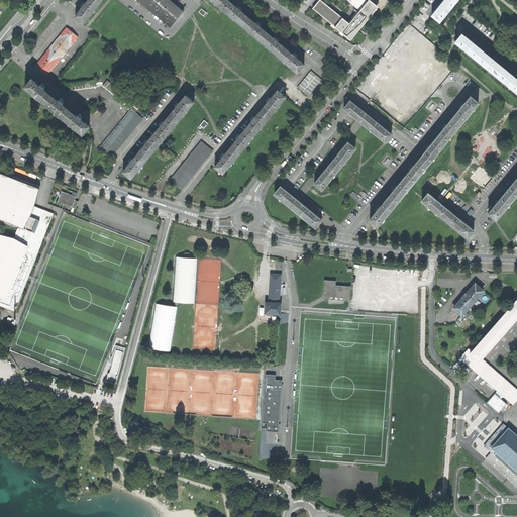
[(83,23),(101,0),(89,0),(86,5),(83,3),(82,5),(80,6),(83,9),(80,12),(79,12),(75,16),(83,23)]
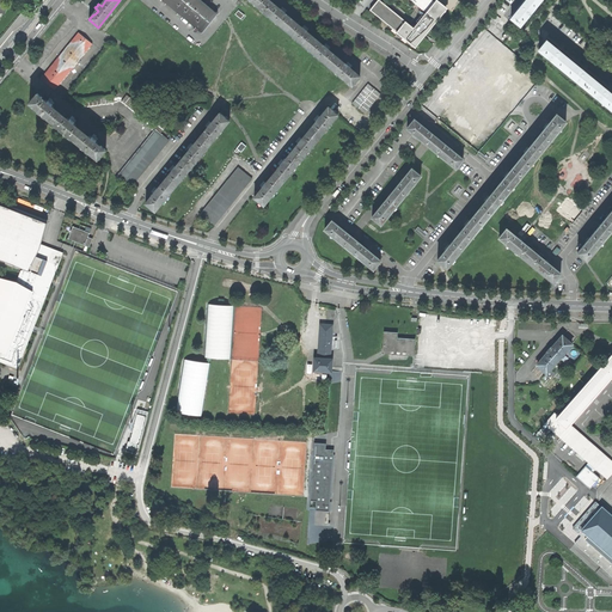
[(200,0),(163,0),(201,32),(218,14),(200,0)]
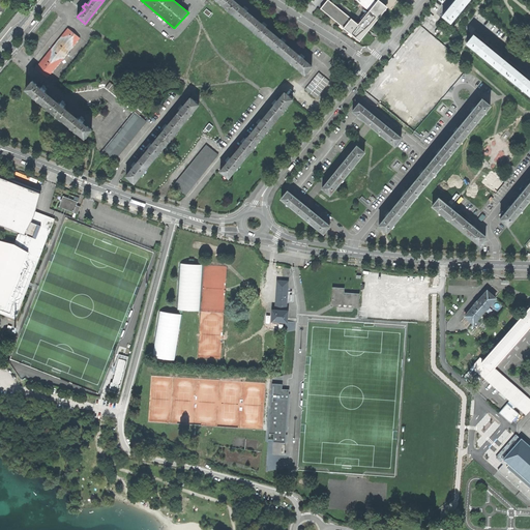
[(216,0),(304,74),(312,65),(307,61),(306,62),(302,58),(304,56),(302,54),(300,53),(298,55),(284,42),(286,40),(284,38),(282,37),(280,39),(264,27),(266,25),(265,23),(263,22),(261,24),(245,11),(247,8),(245,7),(244,6),(242,8),(232,0),(216,0)]
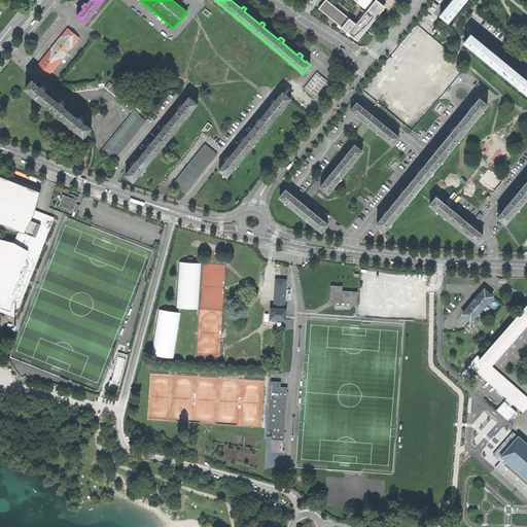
[(357,40),(376,18),(371,13),(366,10),(356,24),(326,0),(324,0),(318,8),(340,26),(342,27),(341,27),(349,34),(357,40)]
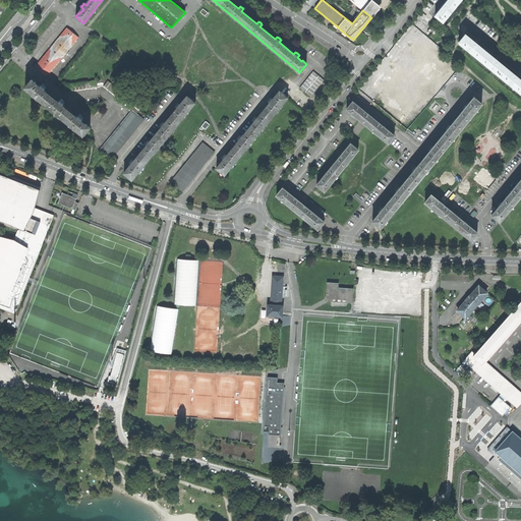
[(350,0),(362,10),(366,13),(373,5),(379,9),(381,7),(371,0),(370,0),(369,2),(367,0),(350,0)]
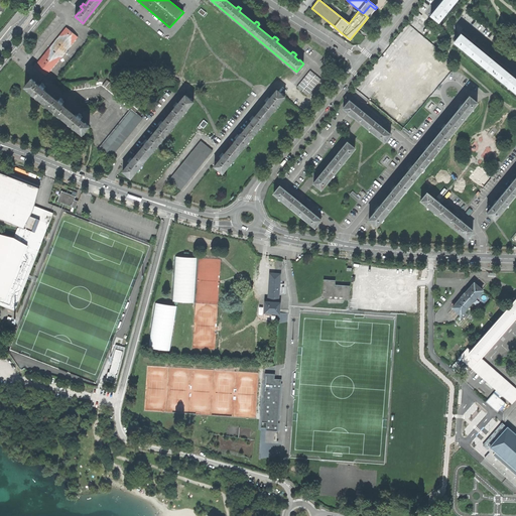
[(438,21),(456,1),(455,0),(442,0),(440,3),(438,5),(437,6),(438,6),(431,15),(438,21)]
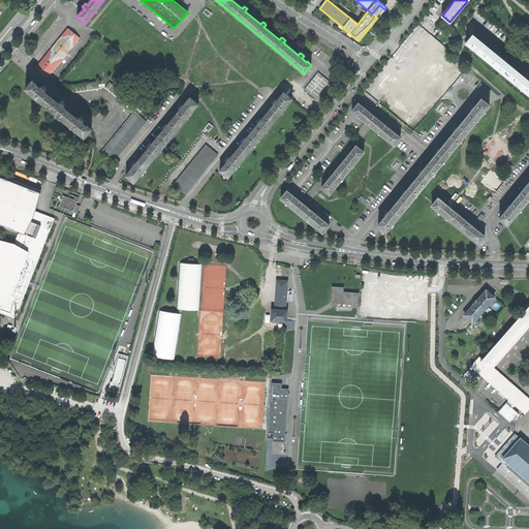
[(385,9),(384,9),(379,5),(372,13),(377,18),(378,19),(385,9)]
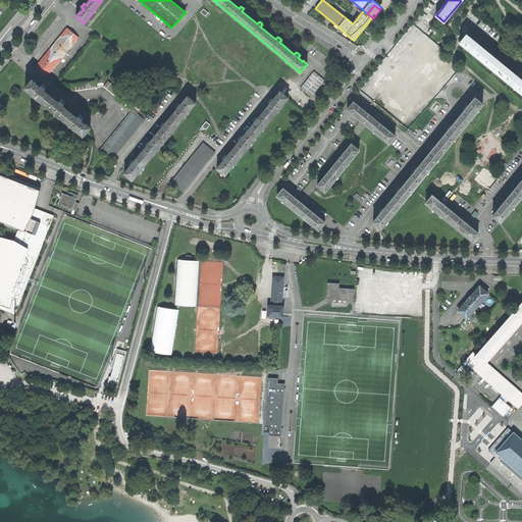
[(38,63),(50,72),(82,34),(70,24),(38,63)]
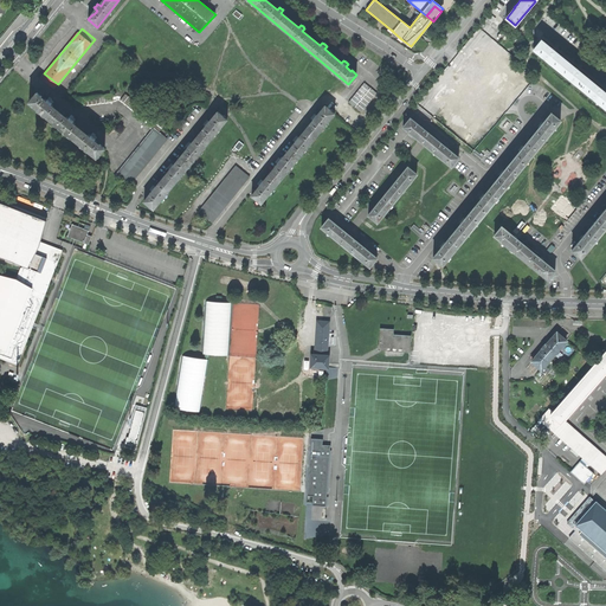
[(534,49),(558,68),(565,59),(555,51),(553,49),(552,47),(552,49),(541,40),(534,49)]
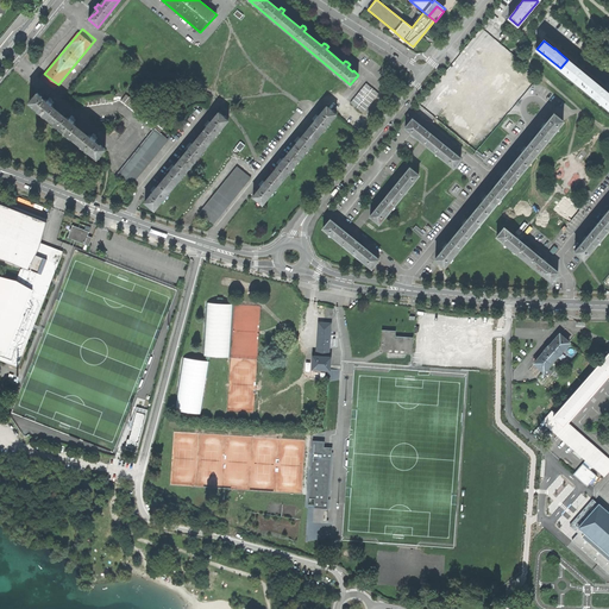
[(560,68),(585,88),(592,80),(582,70),(581,69),(578,67),(578,68),(567,60),(560,68)]
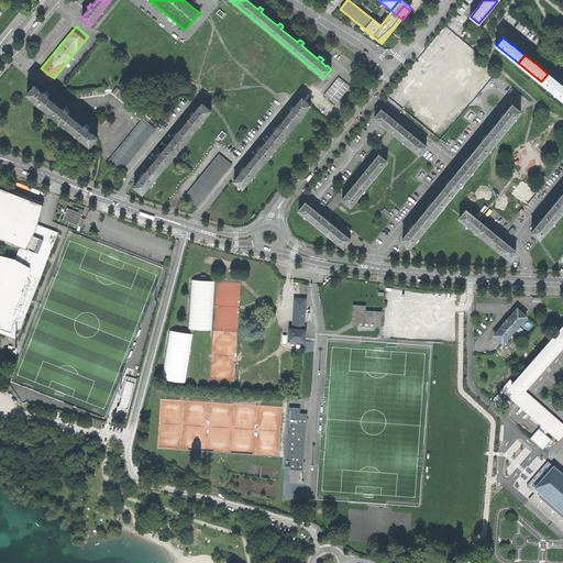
[(452,103),(478,73),(457,56),(451,64),(463,73),(460,76),(459,75),(455,77),(456,77),(457,79),(454,83),(453,81),(451,84),(452,85),(450,88),(439,79),(432,87),(452,103)]
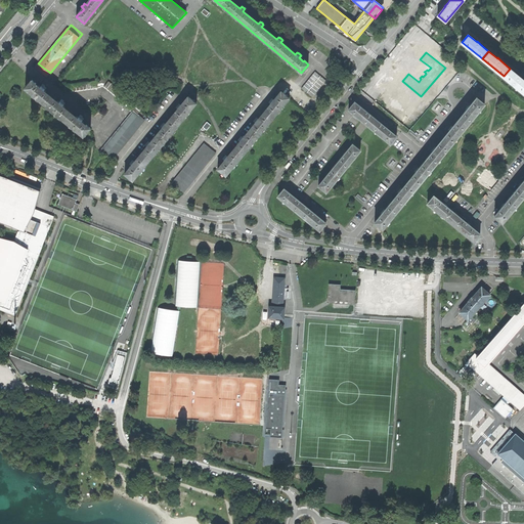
[(504,76),(523,93),(523,92),(523,80),(521,78),(522,77),(520,76),(519,75),(518,76),(510,69),(504,76)]
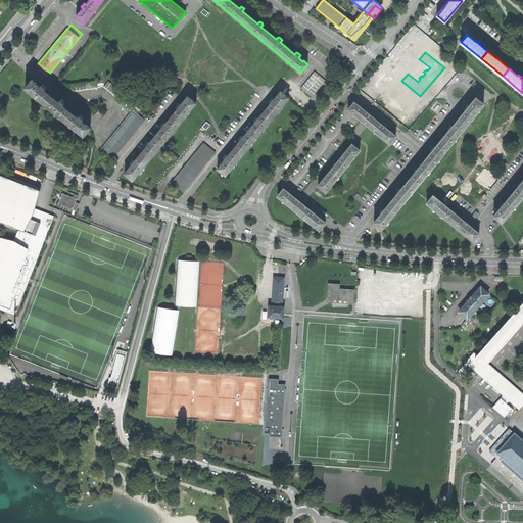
[(301,87),(312,96),(326,79),(315,70),(301,87)]
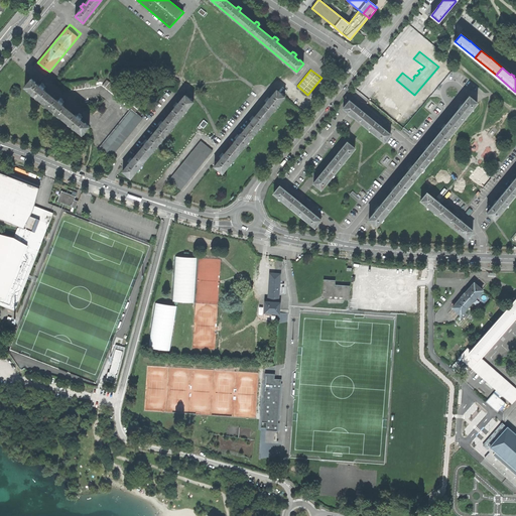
[(83,135),(90,126),(86,123),(85,124),(81,120),(83,118),(81,116),(79,115),(77,117),(62,105),(65,103),(61,101),(60,100),(58,102),(43,90),(45,88),(43,86),(41,84),(39,87),(35,84),(36,83),(32,79),(25,87),(83,135)]
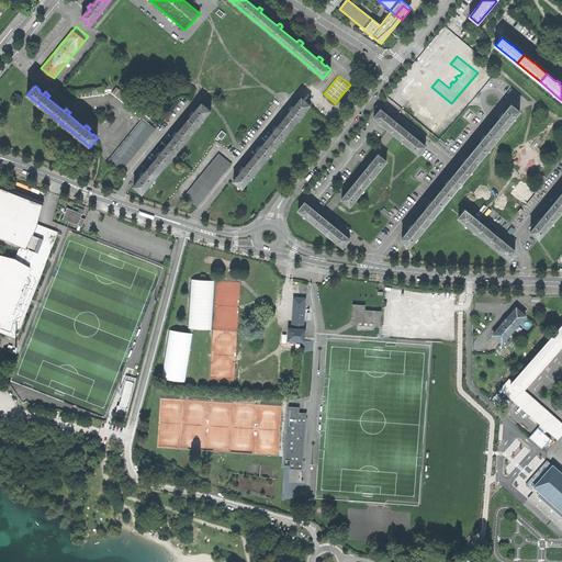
[(71,99),(105,94),(104,87),(70,91),(71,99)]
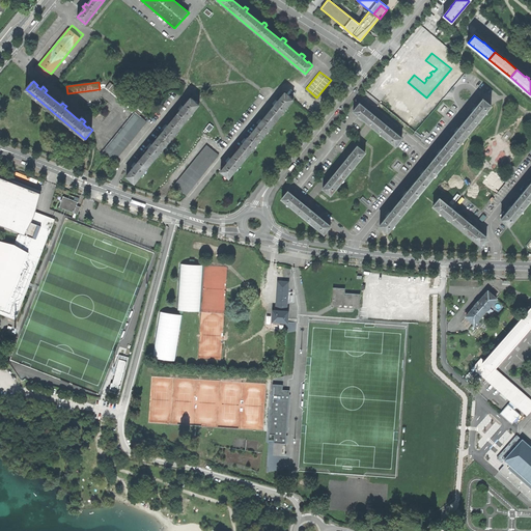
[(138,105),(110,82),(106,87),(134,110),(140,115),(144,109),(138,104),(138,105)]
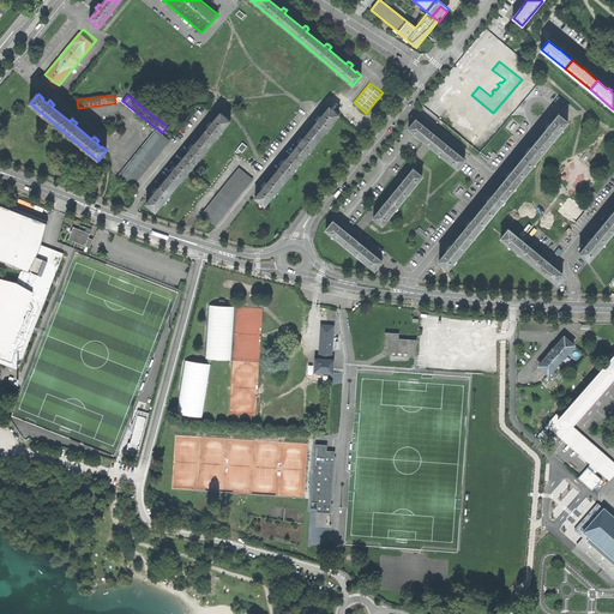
[(256,198),(265,206),(339,114),(330,106),(325,112),(326,113),(321,118),(319,115),(317,118),(315,120),(318,122),(305,139),(301,137),(300,139),(298,142),(301,144),(287,162),(283,160),(282,162),(280,163),(283,166),(269,184),(265,181),(264,184),(262,186),(265,188),(260,193),(260,192),(256,198)]
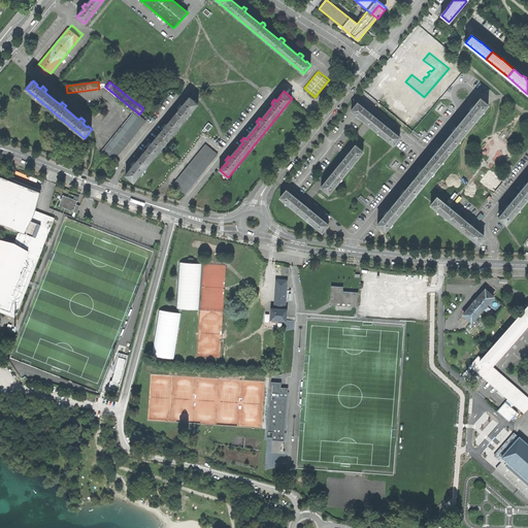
[(464,118),(471,124),(489,102),(481,96),(473,105),(471,106),(470,108),(471,108),(464,118)]
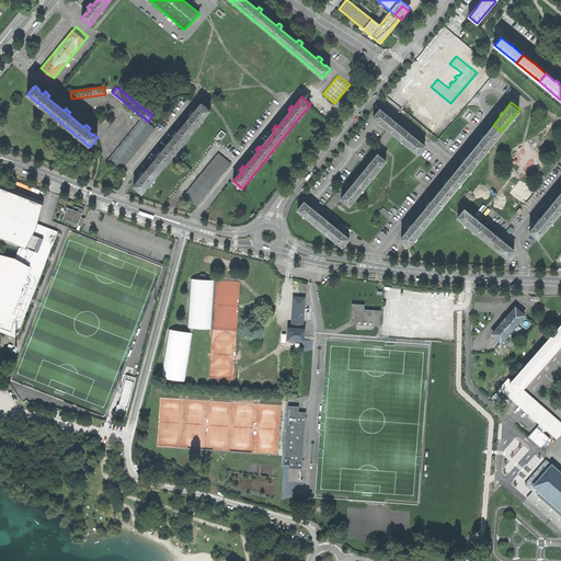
[(134,186),(142,194),(210,111),(202,103),(198,107),(198,109),(195,113),(192,111),(191,113),(189,115),(192,117),(179,133),(176,130),(174,133),(172,135),(175,137),(162,153),(160,151),(158,153),(157,156),(159,158),(146,173),(144,171),(141,174),(140,175),(142,178),(139,182),(138,181),(134,186)]
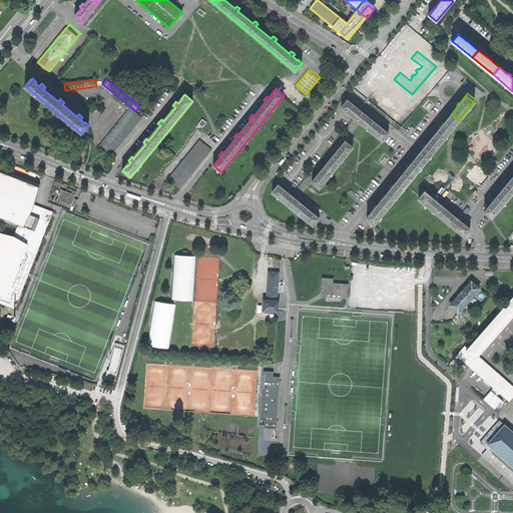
[(342,106),(362,123),(369,115),(360,108),(359,106),(358,105),(357,106),(348,99),(342,106)]
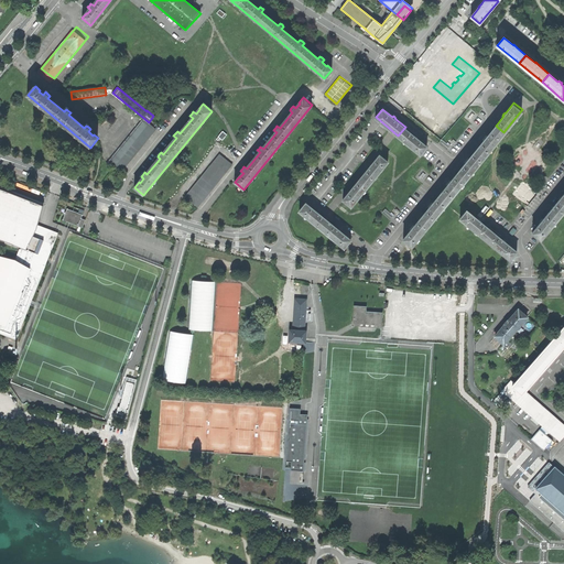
[(156,129),(144,119),(109,162),(122,172),(156,129)]
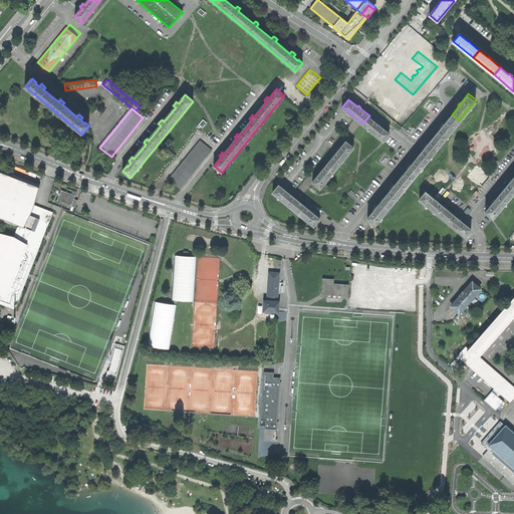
[(442,126),(435,135),(443,141),(459,120),(452,114),(445,122),(444,122),(443,123),(442,125),(442,126)]
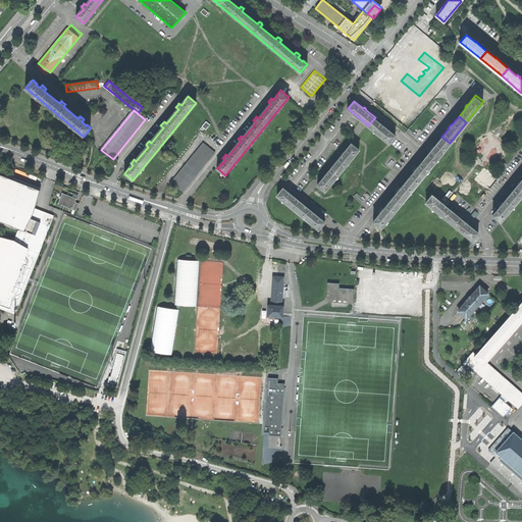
[(368,125),(389,143),(397,135),(387,127),(387,126),(386,124),(385,124),(384,125),(375,117),(368,125)]
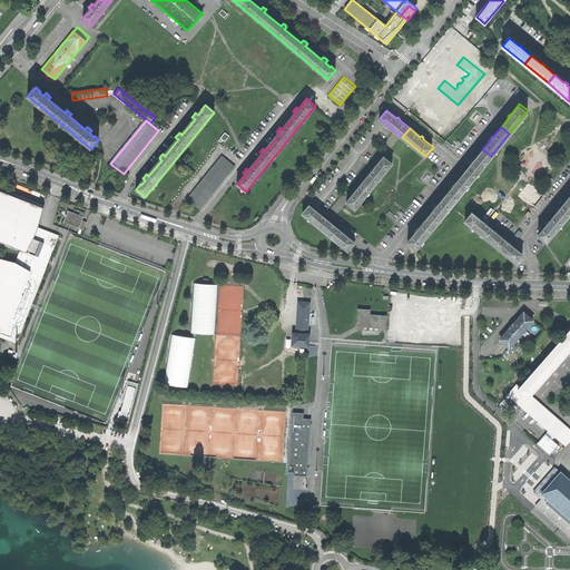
[(472,163),(464,173),(472,179),(491,156),(482,149),(475,159),(474,158),(472,160),(471,163),(472,163)]
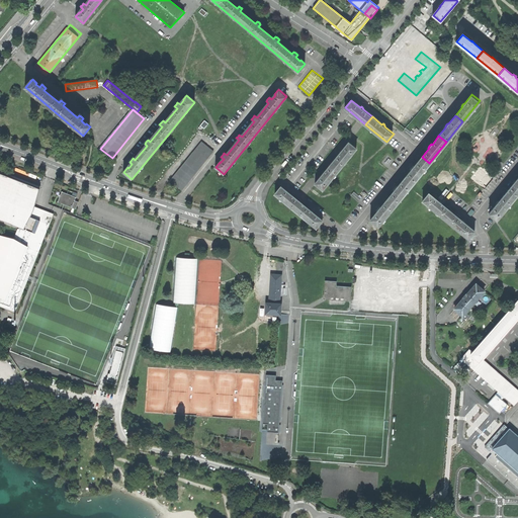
[(203,142),(171,180),(182,189),(214,152),(203,142)]
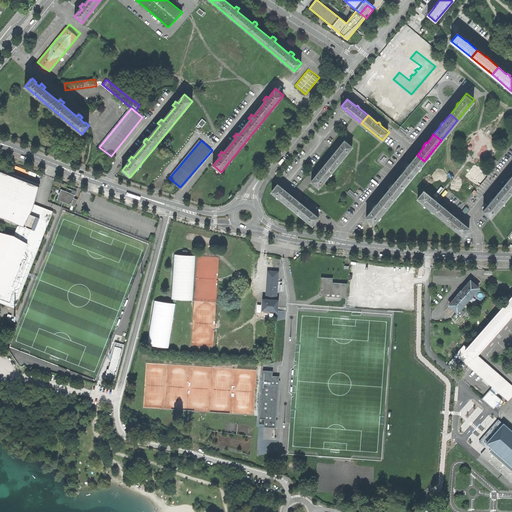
[(336,152),(329,161),(336,167),(353,146),(345,140),(338,149),(337,148),(336,150),(335,151),(336,152)]
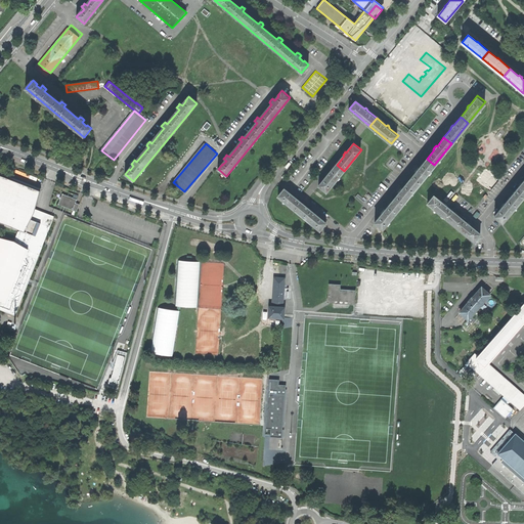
[(417,171),(409,179),(418,185),(434,165),(427,159),(420,167),(419,167),(418,168),(417,170),(417,171)]
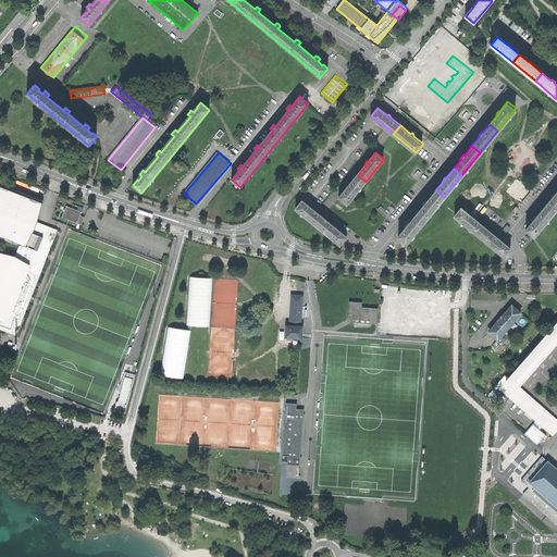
[(339,197),(347,203),(366,182),(358,175),(350,184),(349,184),(348,185),(347,187),(339,197)]
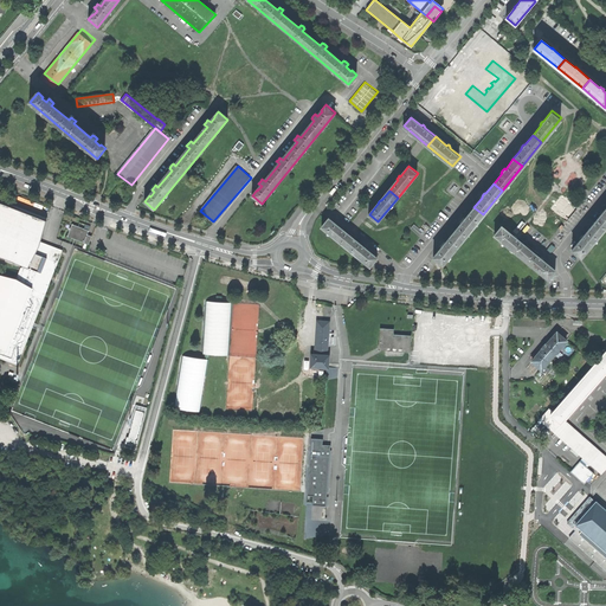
[(0,255),(25,265),(31,268),(43,242),(49,221),(26,212),(0,201),(0,255)]
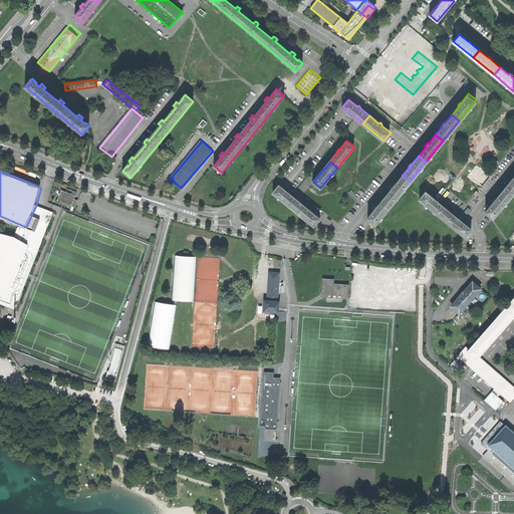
[(393,188),(386,196),(394,202),(410,182),(402,176),(396,184),(395,184),(394,186),(393,187),(393,188)]
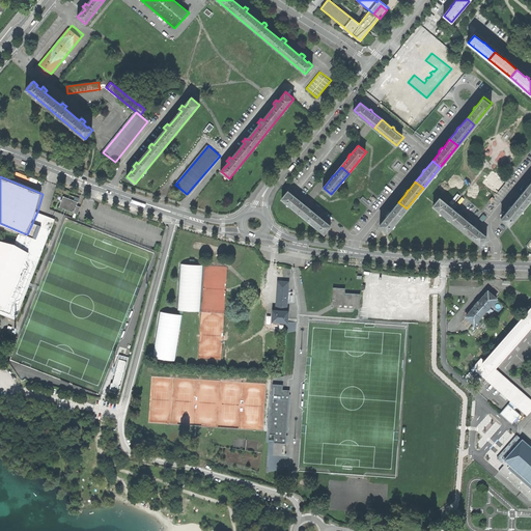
[(526,189),(519,198),(527,204),(530,198),(530,183),(529,186),(528,186),(526,187),(525,189),(526,189)]
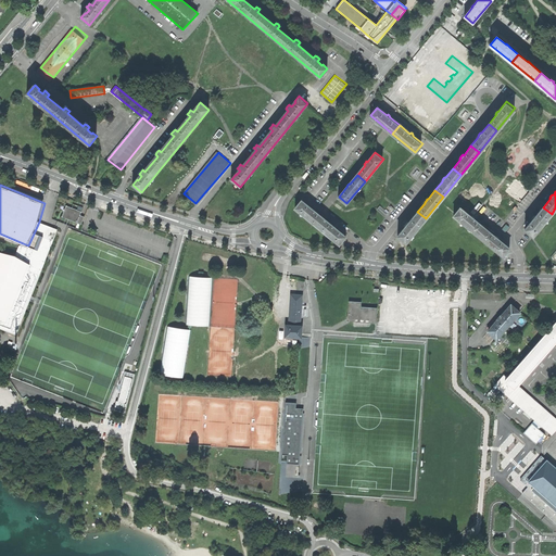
[(340,243),(346,235),(337,227),(338,227),(336,225),(335,224),(335,225),(315,209),(314,206),(312,205),(312,206),(302,199),(295,206),(340,243)]
